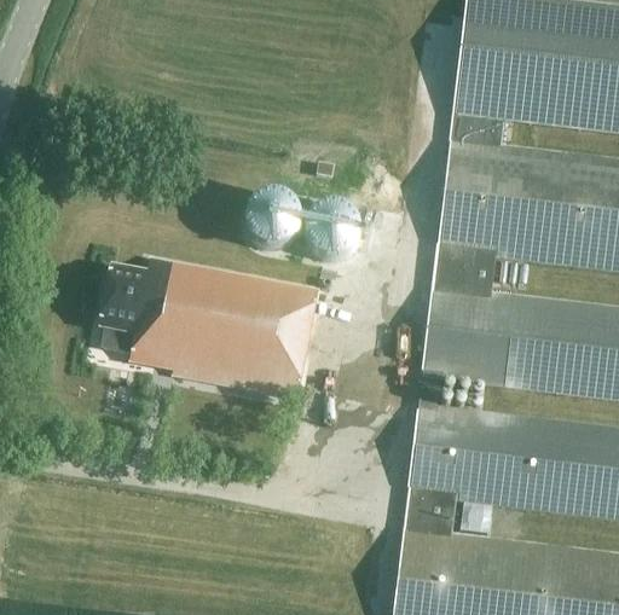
[(618,6),(565,0),(464,0),(451,115),(449,137),(501,143),(503,121),(618,134),(618,6)]
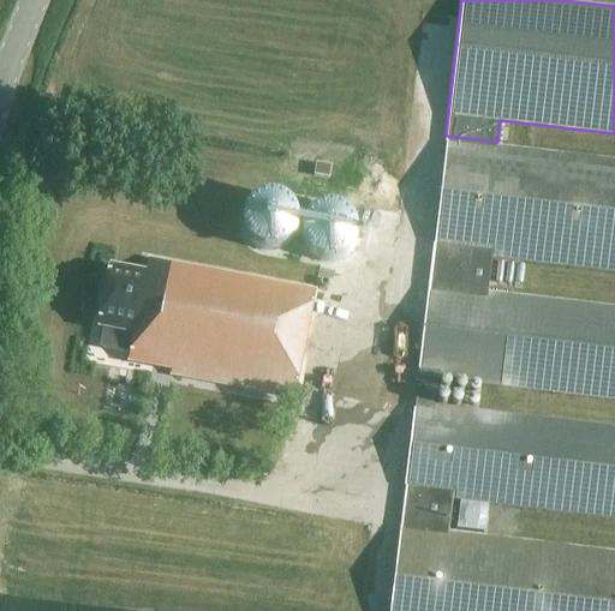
[(614,397),(614,303),(485,288),(490,252),(614,265),(614,156),(497,142),(446,136),(425,305),(404,492),(389,610),(614,610),(614,552),(449,533),(453,498),(614,516),(614,421),(435,400),(437,377),(614,397)]
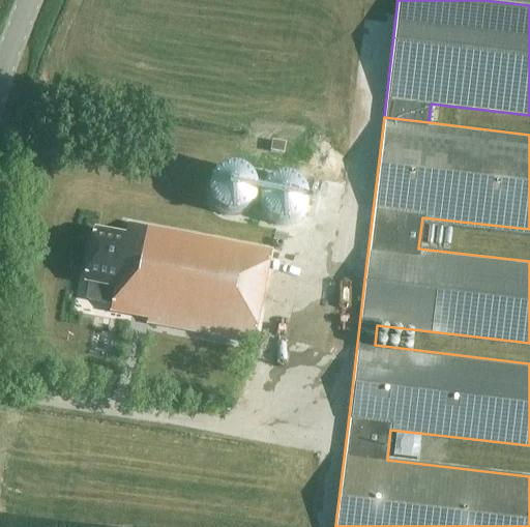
[(225,213),(228,214),(231,214),(234,214),(237,214),(240,213),(243,212),(246,211),(248,209),(251,206),(253,204),(255,201),(256,198),(256,195),(257,192),(256,188),(256,185),(255,182),(254,180),(252,177),(249,175),(246,173),(244,171),(241,170),(238,169),(235,168),(232,168),(229,169),(226,169),(223,171),(219,172),(217,174),(215,176),(213,179),(211,181),(210,184),(210,187),(209,191),(209,194),(210,197),(211,200),(212,203),(214,206),(216,208),(219,210),(222,212),(225,213)]
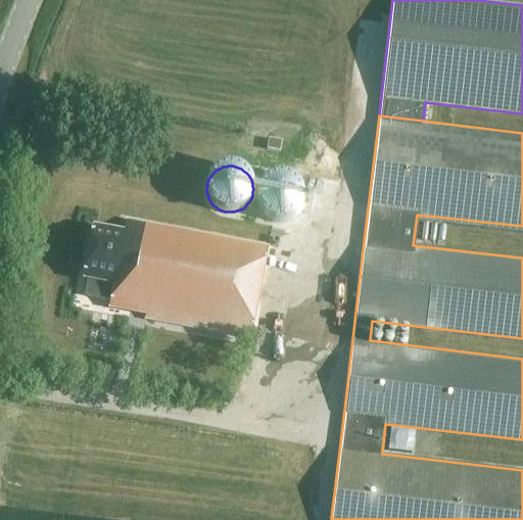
[(287,176),(284,175),(280,175),(276,175),(272,176),(269,178),(266,180),(263,182),(260,186),(258,189),(257,192),(256,196),(256,200),(257,204),(258,207),(260,211),(263,215),(266,217),(269,219),(273,221),(277,221),(280,222),(284,221),(288,220),(291,219),(294,217),(297,214),(299,210),(301,207),(302,203),(303,199),(303,196),(302,192),(301,188),(299,185),(297,182),(294,180),(291,178),(287,176)]
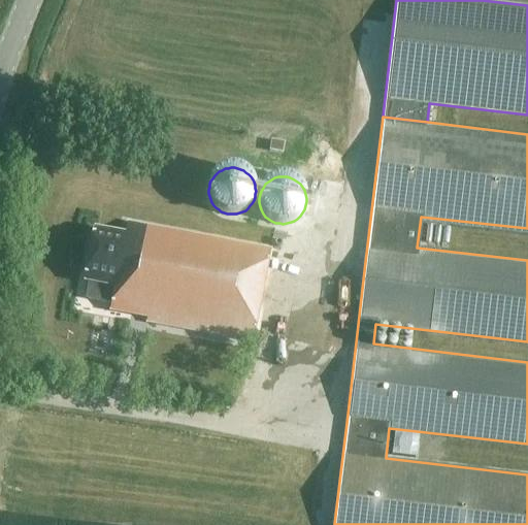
[(128,220),(125,236),(95,230),(86,279),(90,280),(87,296),(113,302),(112,309),(146,317),(145,321),(254,341),(272,248),(128,220)]
